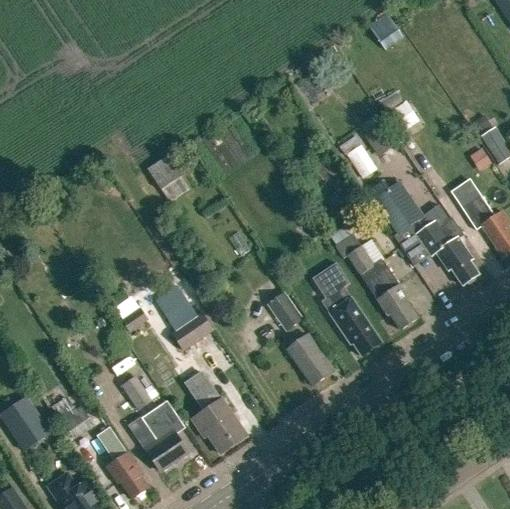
[(493,0),(509,25),(509,0),(493,0)]
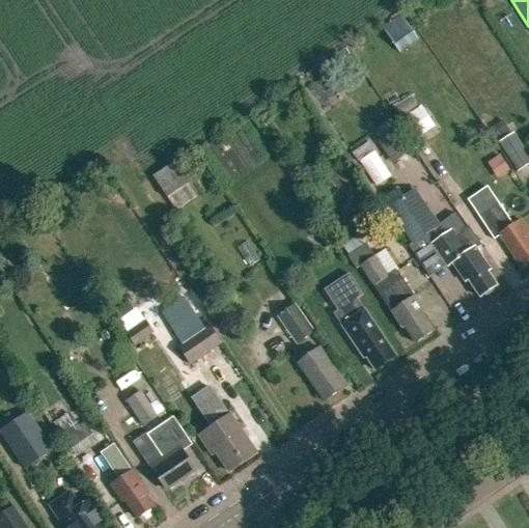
[(402,16),(391,23),(406,45),(417,38),(402,16)]
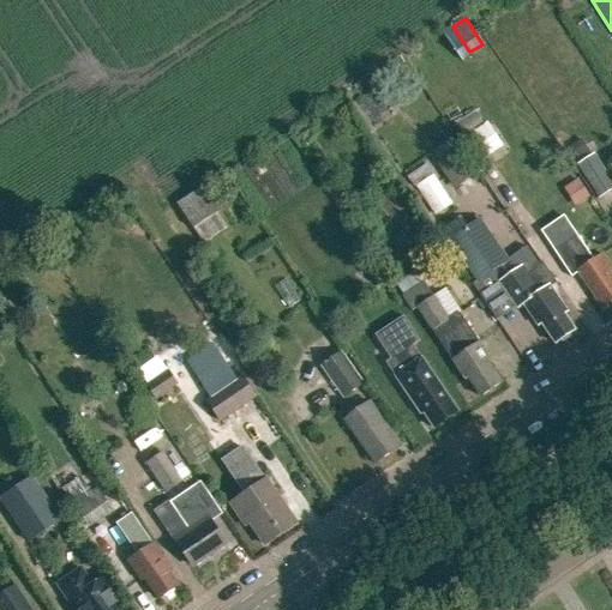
[(468,107),(444,118),(450,130),(474,120),(468,107)]
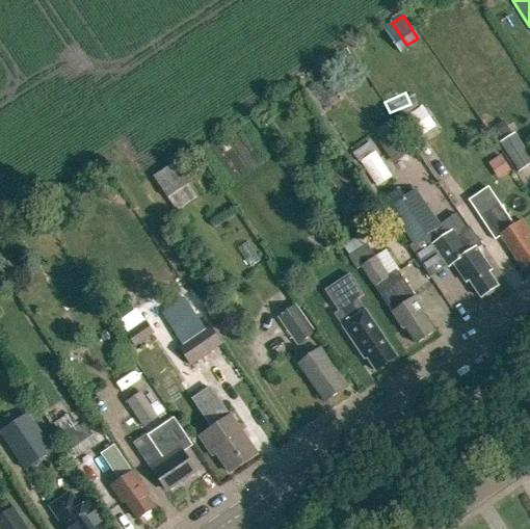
[(413,138),(435,123),(421,102),(398,117),(413,138)]
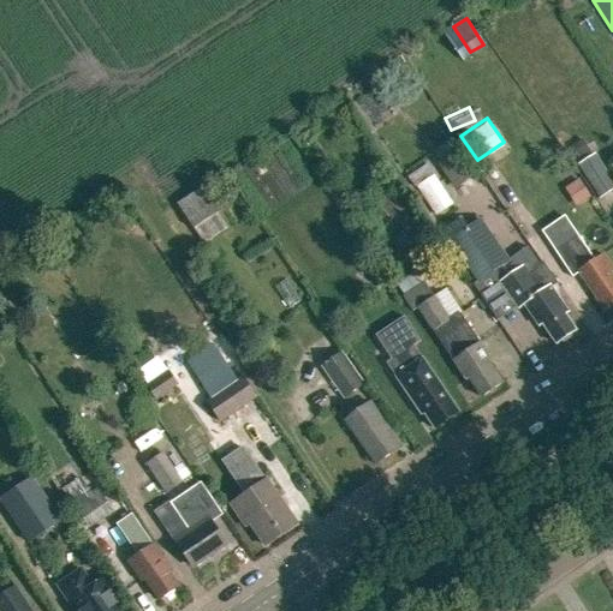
[(448,136),(430,149),(439,160),(456,148),(448,136)]
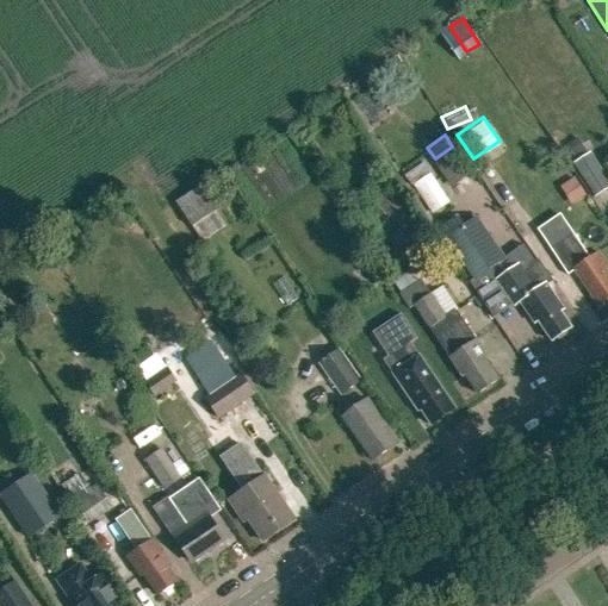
[(575,135),(563,143),(574,157),(585,149),(575,135)]
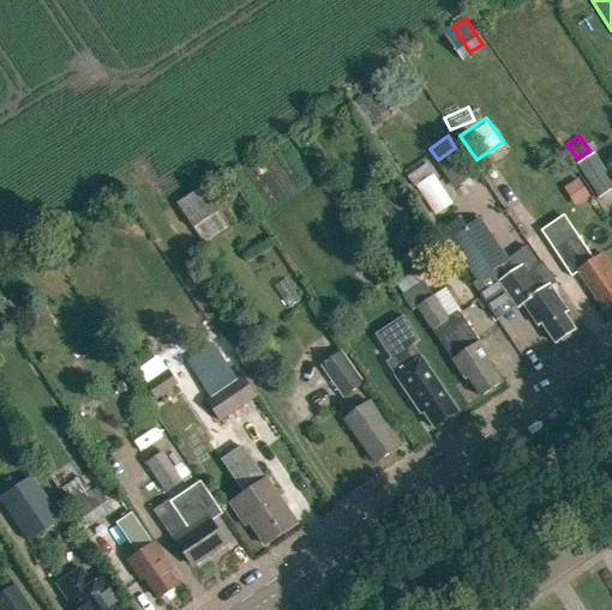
[(438,159),(437,161),(455,186),(473,171),(455,148),(438,159)]
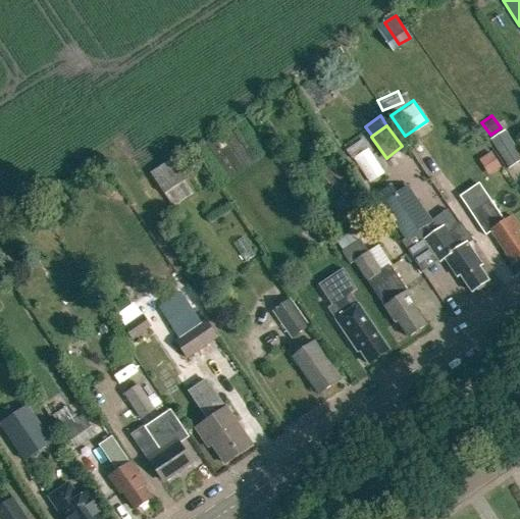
[(506,168),(519,159),(502,133),(488,142),(506,168)]
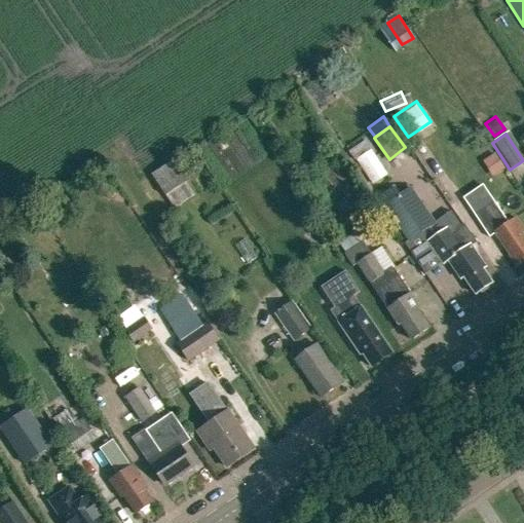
[(371,181),(386,172),(370,146),(354,155),(371,181)]
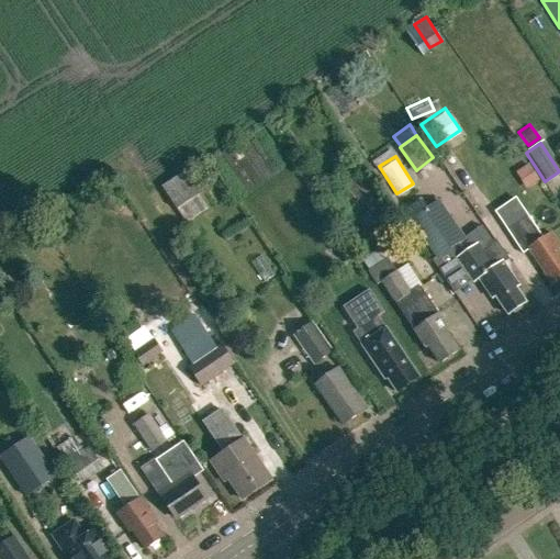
[(512,171),(522,187),(535,178),(525,163),(512,171)]
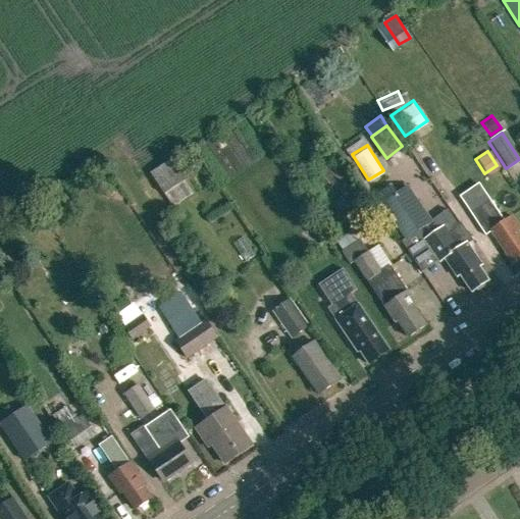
[(170,203),(192,190),(169,156),(149,169),(170,203)]
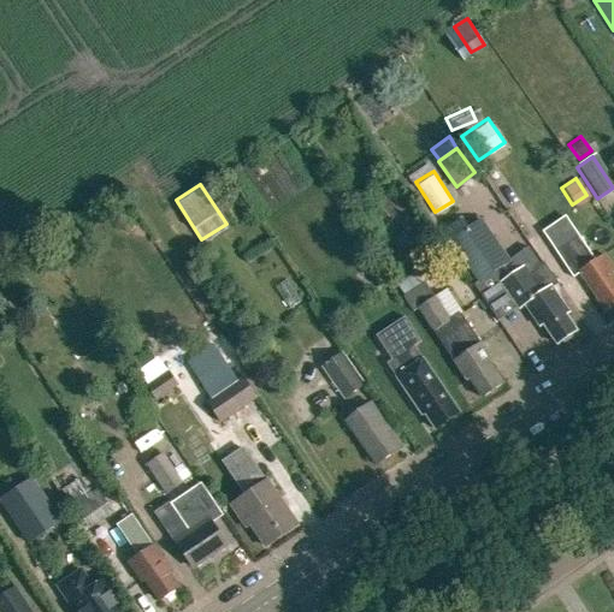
[(390,217),(412,200),(401,184),(378,200),(390,217)]
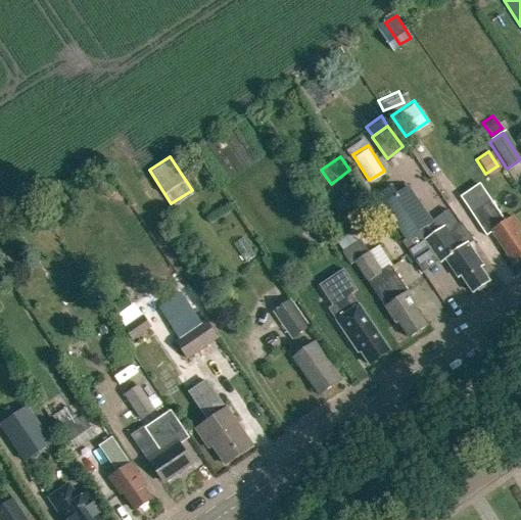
[(462,209),(482,197),(471,180),(451,191),(462,209)]
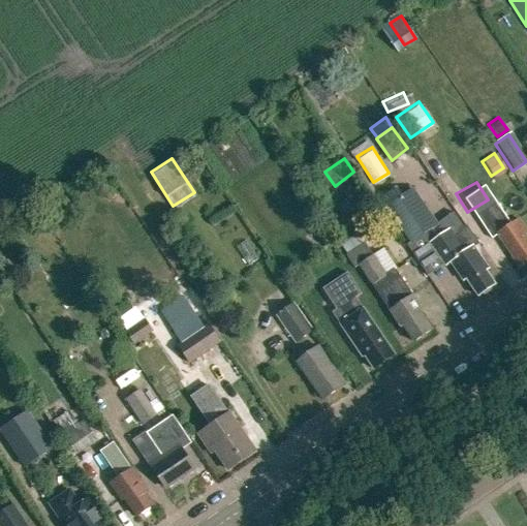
[(422,231),(437,221),(411,185),(384,204),(410,240),(422,231)]
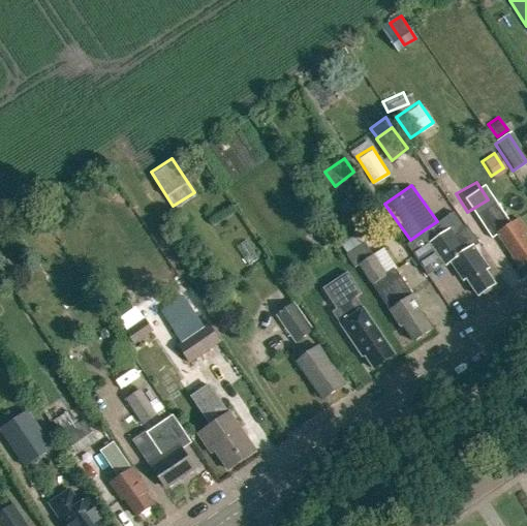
[(498,214),(492,205),(476,215),(490,236),(495,233),(517,264),(526,256),(526,239),(523,233),(525,230),(517,218),(508,222),(502,212),(498,214)]
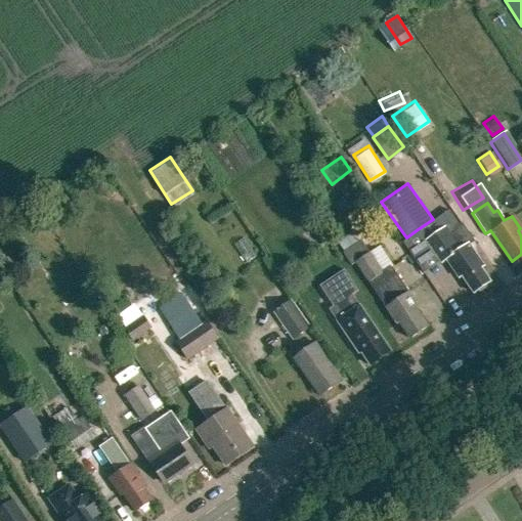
[(447,209),(433,219),(418,229),(439,261),(444,257),(457,275),(460,274),(472,291),(475,289),(478,290),(484,286),(484,283),(488,280),(478,266),(481,264),(467,243),(472,240),(460,221),(458,223),(447,209)]
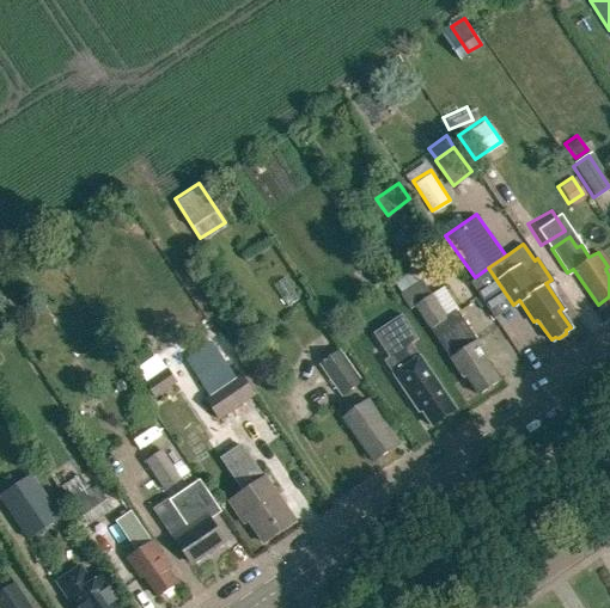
[(431,293),(421,278),(398,294),(407,308),(414,305),(428,327),(440,345),(449,356),(462,376),(464,374),(476,393),(498,379),(483,358),(487,356),(475,338),(455,309),(444,315),(429,294),(431,293)]
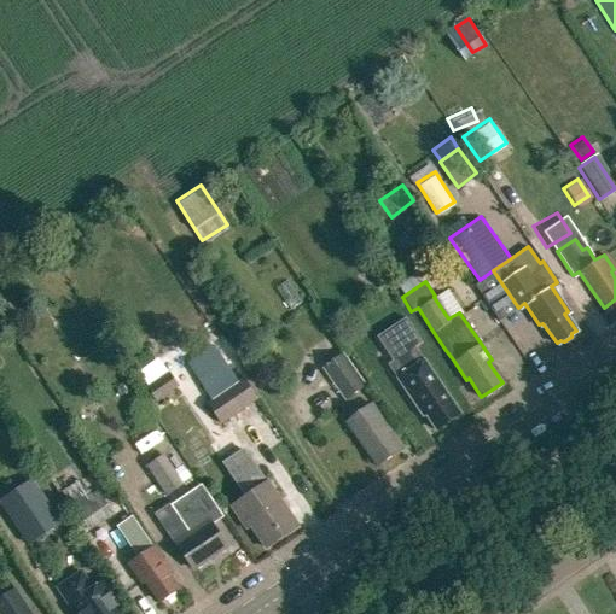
[(434,428),(458,411),(413,345),(420,340),(405,316),(376,335),(393,360),(388,363),(397,376),(396,378),(422,415),(425,415),(434,428)]
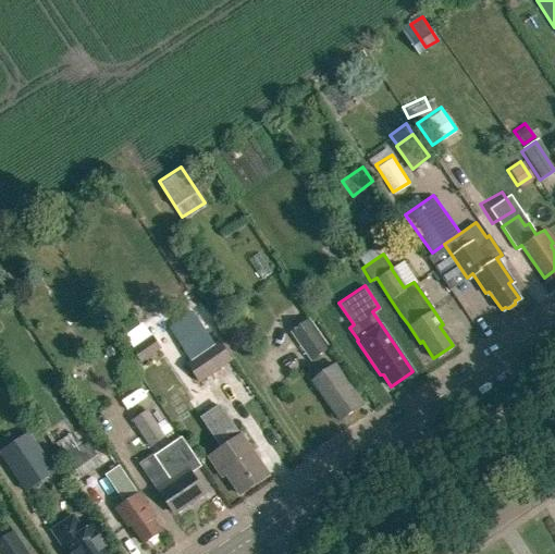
[(309,360),(328,346),(307,317),(288,331),(309,360)]
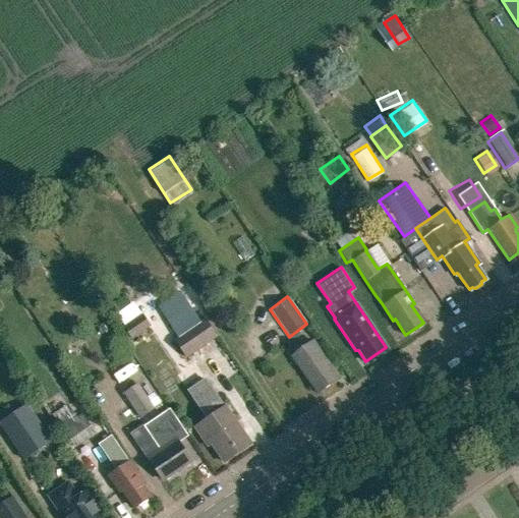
[(199,321),(189,306),(168,322),(177,336),(173,339),(184,355),(215,335),(204,318),(199,321)]
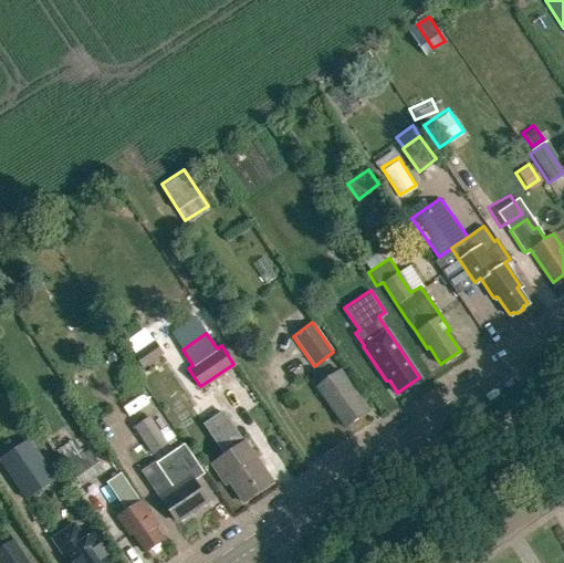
[(142,366),(160,353),(153,341),(134,354),(142,366)]
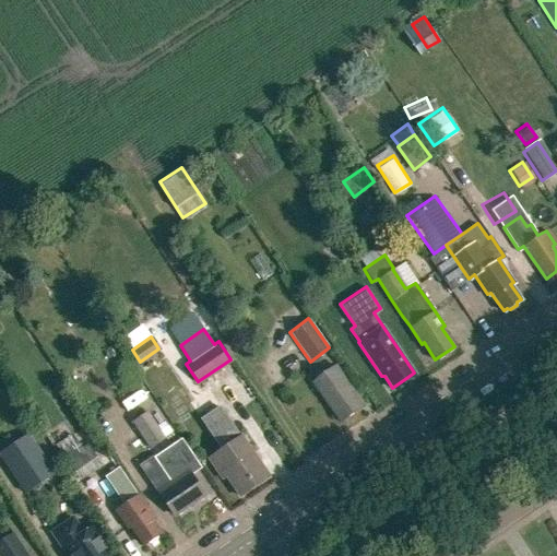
[(340,421),(356,409),(355,406),(360,403),(334,365),(311,381),(340,421)]
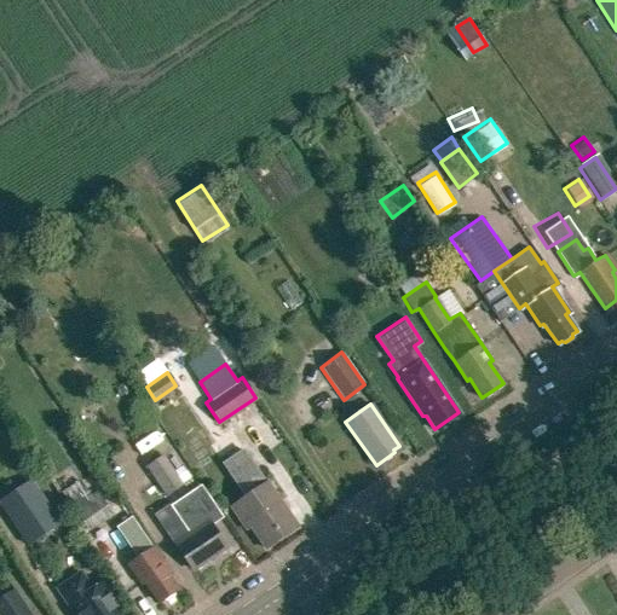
[(249,492),(281,537),(297,524),(266,481),(265,481),(242,448),(221,462),(244,495),(249,492)]
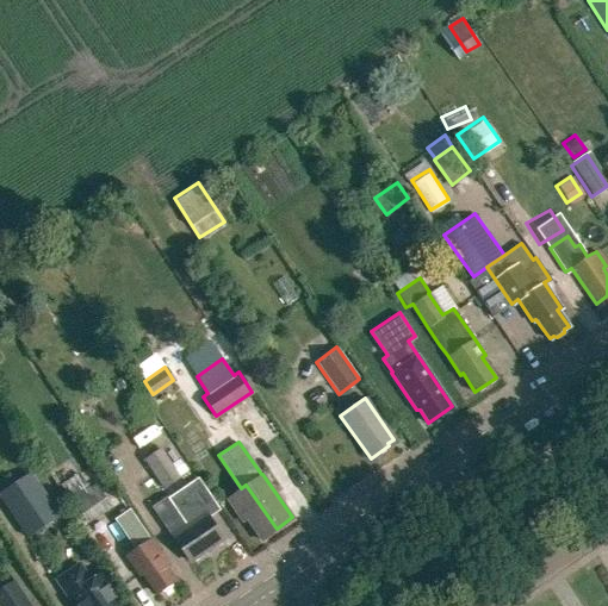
[(162,488),(180,475),(160,447),(143,458),(162,488)]
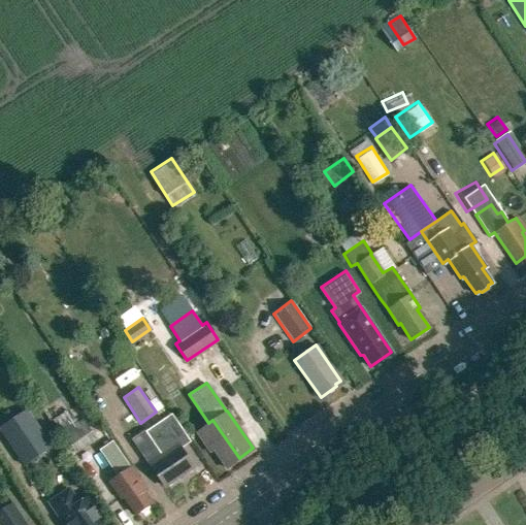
[(26,409),(0,427),(0,430),(23,464),(51,446),(26,409)]
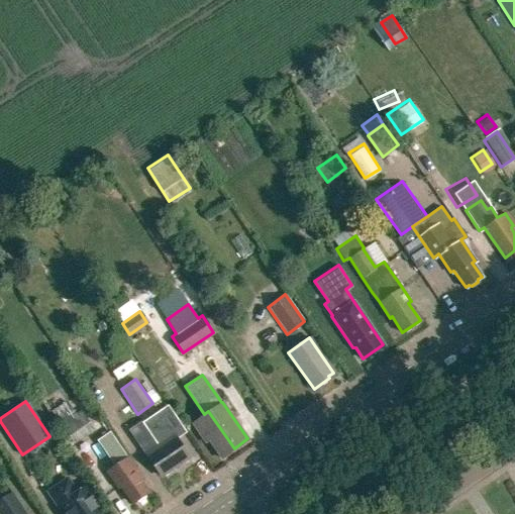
[(161,475),(188,455),(175,437),(185,431),(167,404),(141,421),(157,444),(145,452),(161,475)]
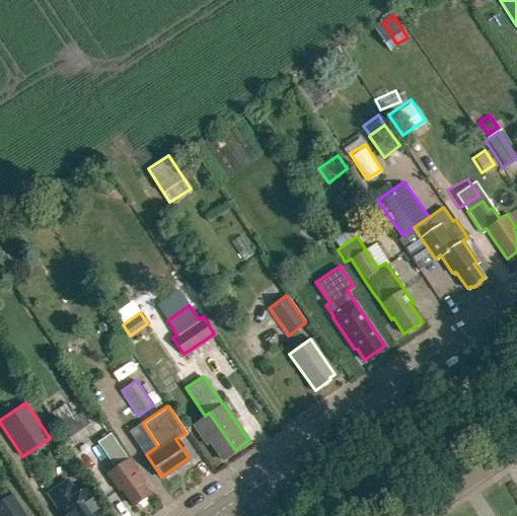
[(75,415),(70,408),(56,418),(72,442),(92,428),(81,411),(75,415)]
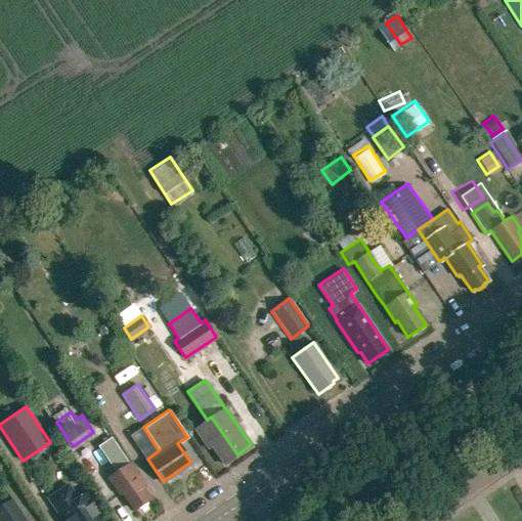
[(224,464),(237,454),(211,417),(207,420),(194,428),(207,445),(210,443),(224,464)]
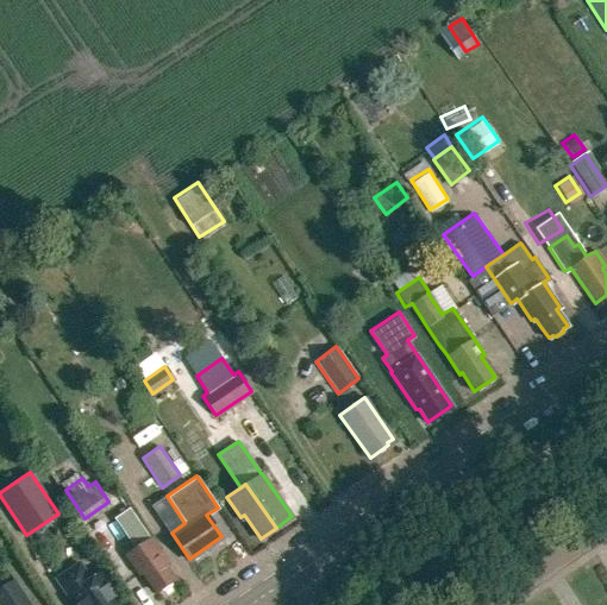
[(166,562),(149,537),(144,530),(129,508),(114,517),(131,541),(131,540),(136,547),(126,554),(139,572),(142,571),(156,591),(174,579),(163,563),(166,562)]
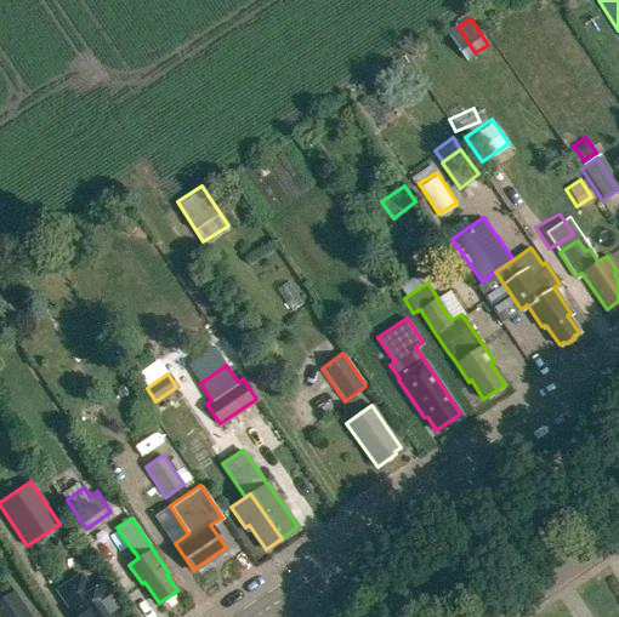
[(79,573),(56,589),(74,616),(124,616),(118,606),(120,605),(103,582),(91,590),(79,573)]
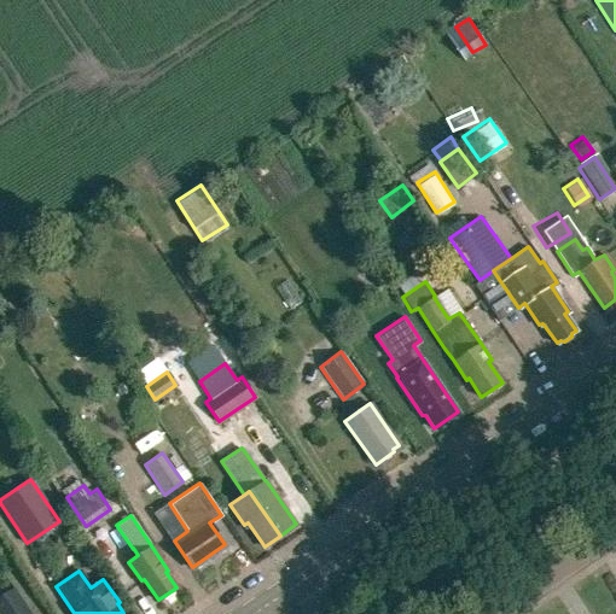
[(28,613),(12,589),(0,597),(0,607),(4,613),(28,613)]
